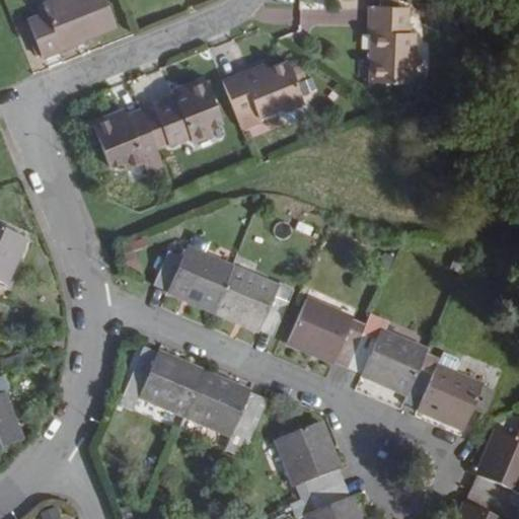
[(114,24),(103,0),(46,0),(40,2),(44,10),(25,18),(41,54),(114,24)]
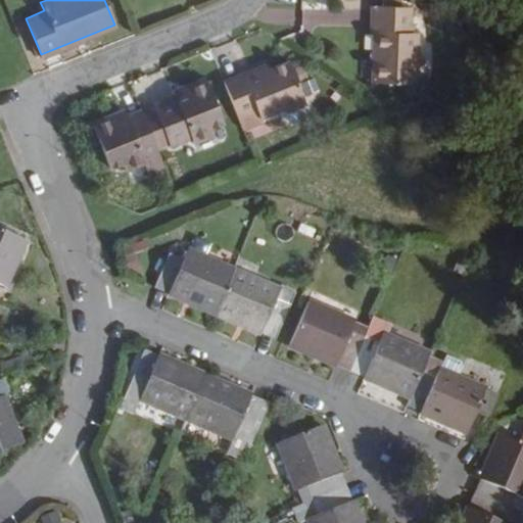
[(410,33),(411,7),(372,6),(371,33),(374,33),(373,60),(376,60),(375,83),(416,84),(419,33),(410,33)]
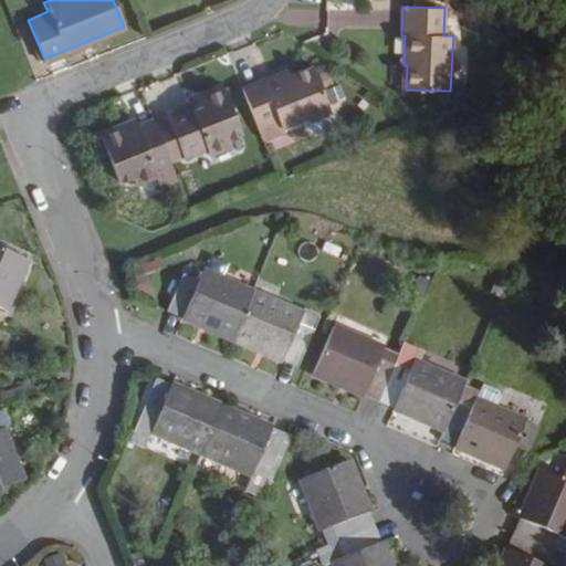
[(262,136),(308,118),(331,109),(313,66),(282,79),(281,76),(264,84),(262,81),(242,88),(262,136)]
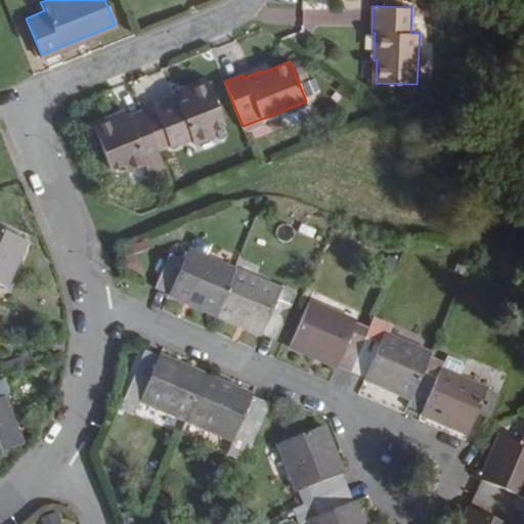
[(193,93),(176,100),(157,107),(172,147),(193,139),(195,142),(215,135),(212,127),(224,122),(208,79),(191,86),(193,93)]
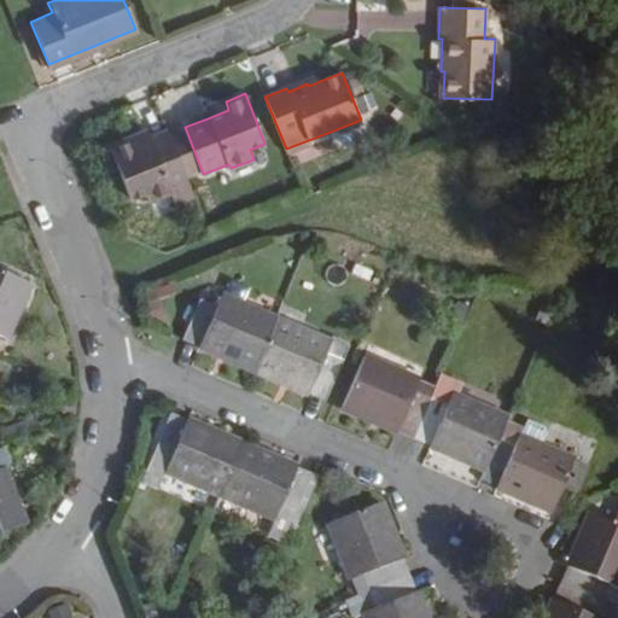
[(226,101),(205,109),(208,118),(228,110),(226,101)]
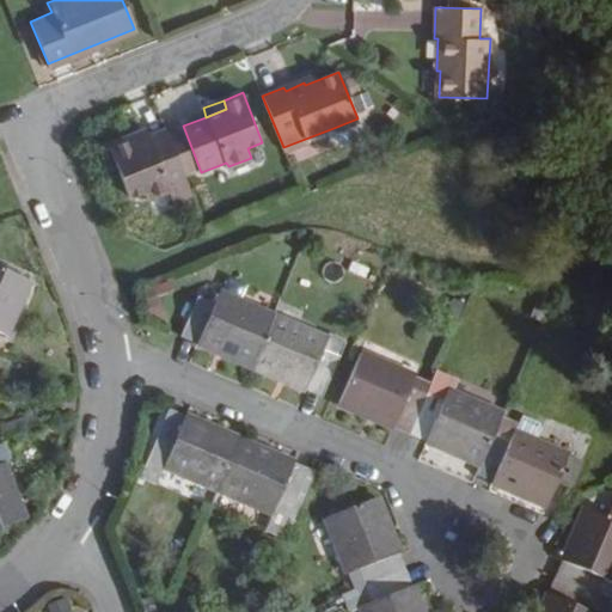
[(337,138),(361,129),(357,118),(334,128),(337,138)]
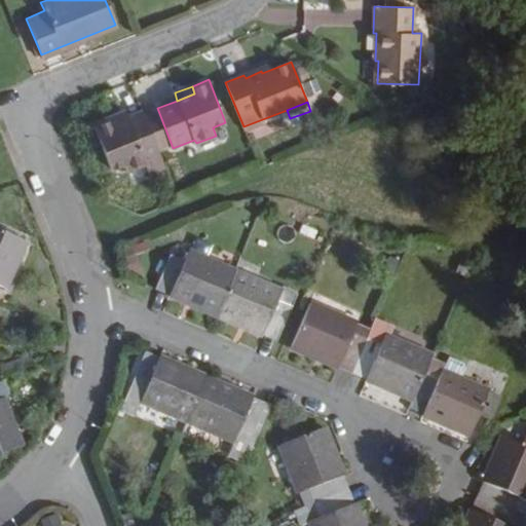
[(173,148),(157,108),(145,113),(159,151),(159,152),(173,148)]
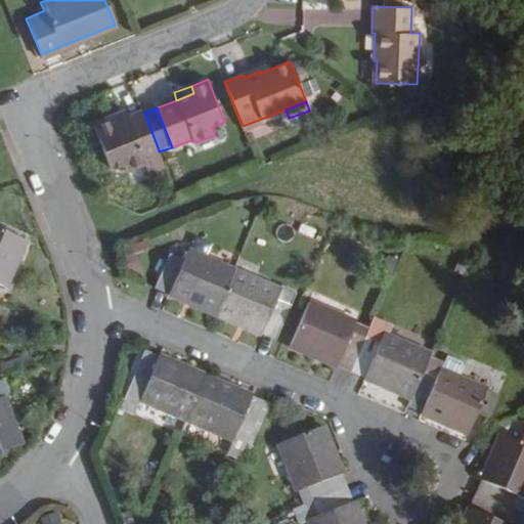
[(111,117),(113,123),(129,117),(127,111),(111,117)]
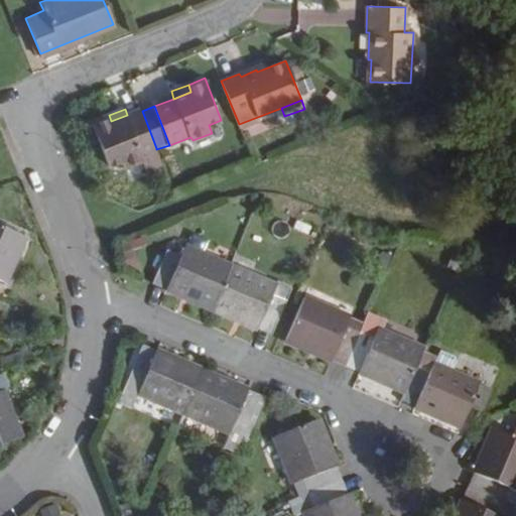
[(127,115),(111,121),(109,115),(92,122),(108,164),(122,159),(125,167),(144,160),(143,153),(156,148),(142,111),(141,110),(127,115)]
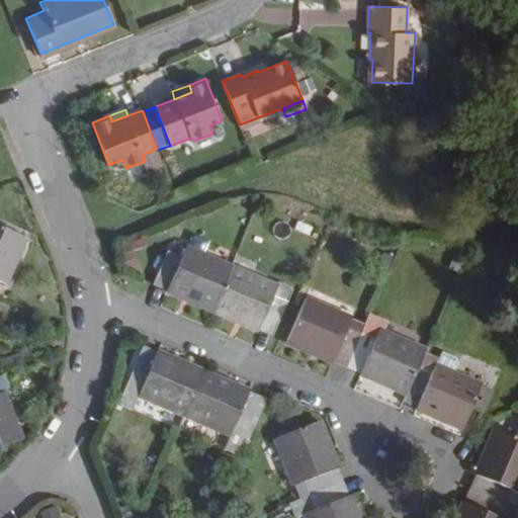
[(0,280),(5,283),(25,237),(0,225),(0,280)]
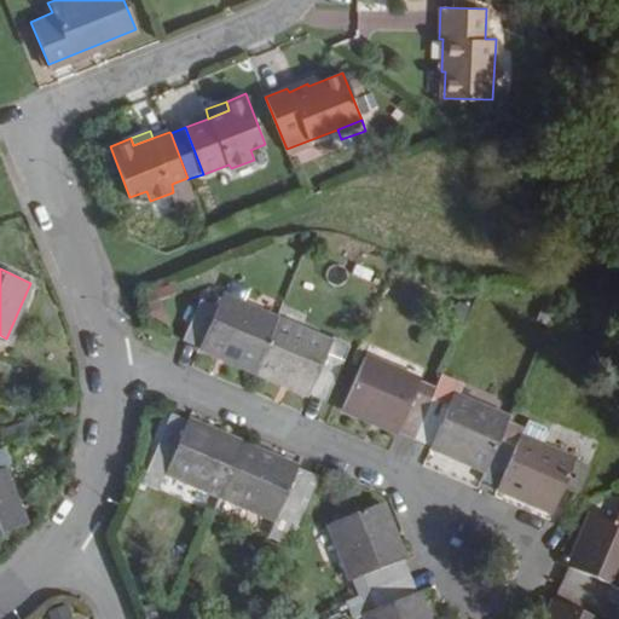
[(235,356),(232,362),(255,371),(276,320),(221,296),(217,307),(200,300),(184,337),(201,345),(200,348),(219,356),(220,350),(235,356)]
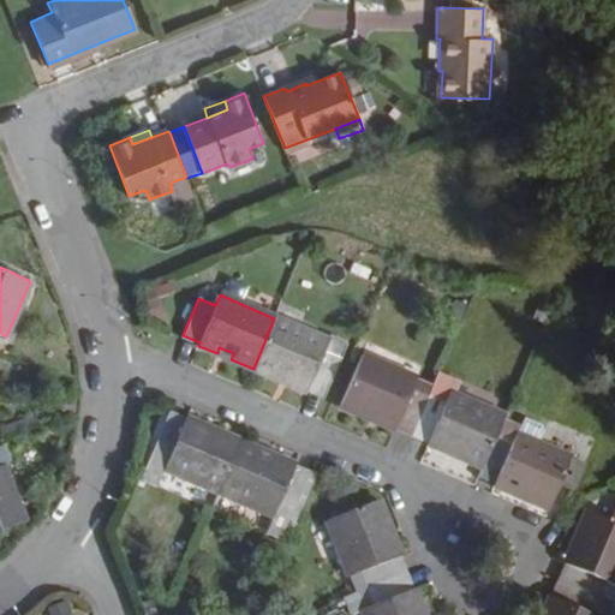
[(328,396),(347,350),(274,318),(254,369),(275,378),(278,372),(292,378),(290,384),(308,393),(309,389),(328,396)]
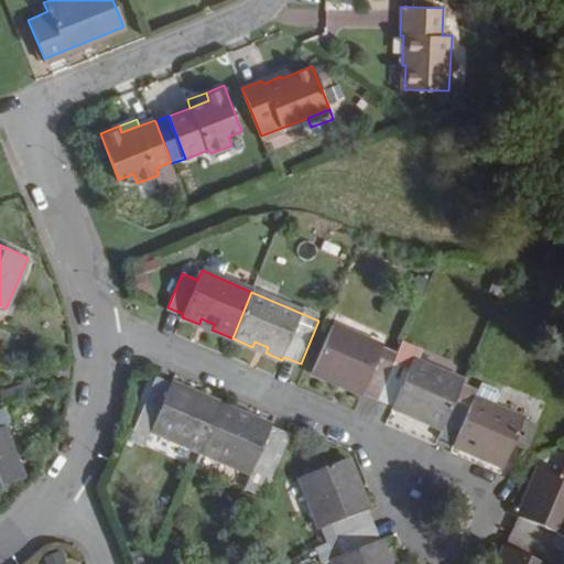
[(365,391),(380,397),(394,364),(379,357),(382,347),(333,326),(313,373),(334,381),(336,377),(348,381),(345,387),(362,394),(365,391)]
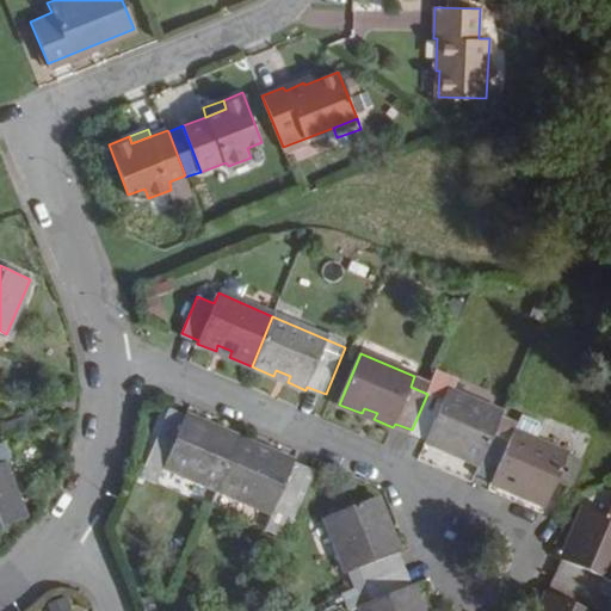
[(461,449),(458,455),(480,463),(493,433),(501,413),(454,393),(460,381),(437,372),(427,394),(412,430),(427,437),(426,442),(445,449),(448,443),(461,449)]
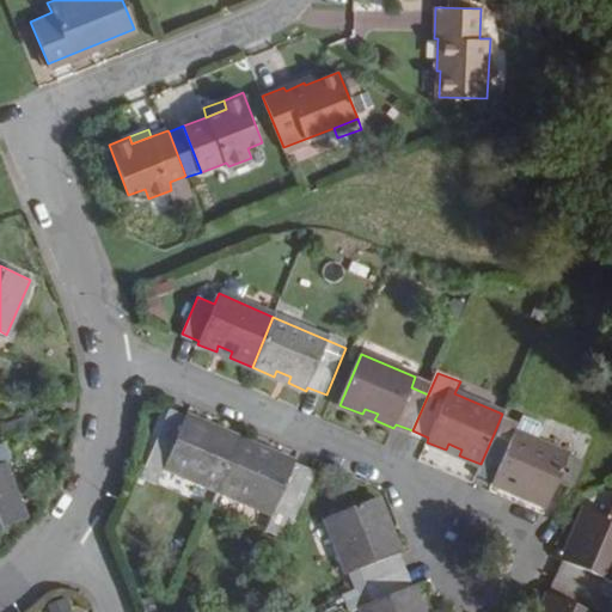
[(502,414),(501,416),(519,424),(522,416),(505,408),(502,414)]
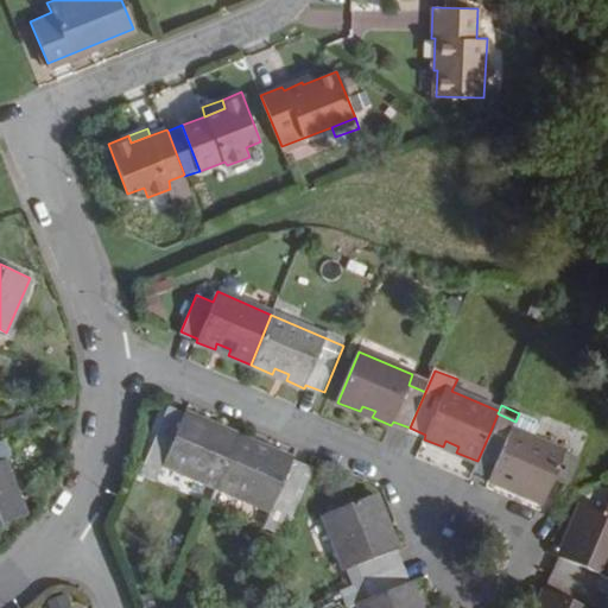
[(146,457),(216,489),(238,439),(215,429),(213,435),(201,430),(203,424),(183,415),(181,418),(165,411),(146,457)]
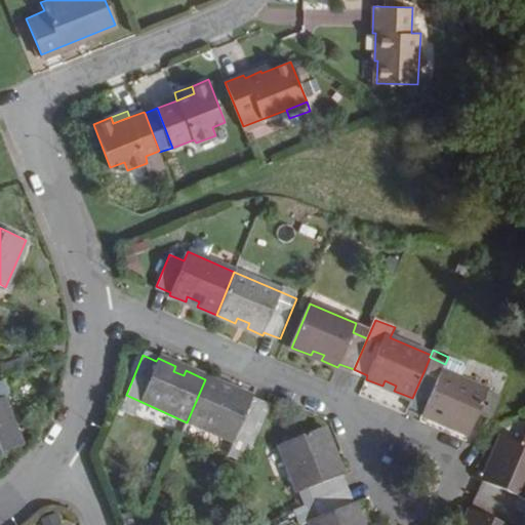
[(430,357),(423,372),(412,398),(409,404),(423,410),(423,413),(440,420),(442,416),(453,421),(451,426),(471,434),(489,391),(460,378),(466,367),(462,362),(448,357),(445,364),(430,357)]
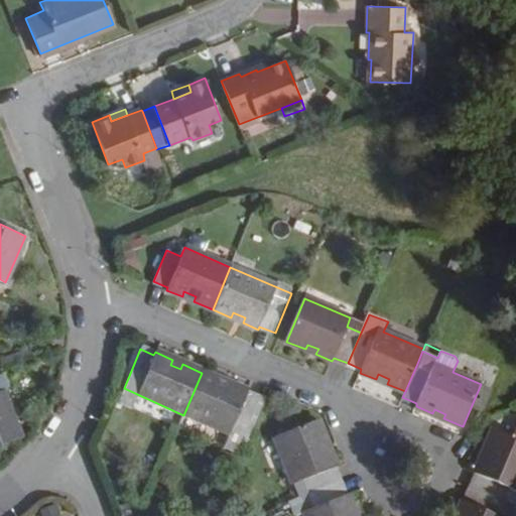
[(243,439),(248,441),(264,403),(248,396),(248,393),(231,385),(228,390),(217,385),(220,380),(202,373),(183,415),(243,439)]
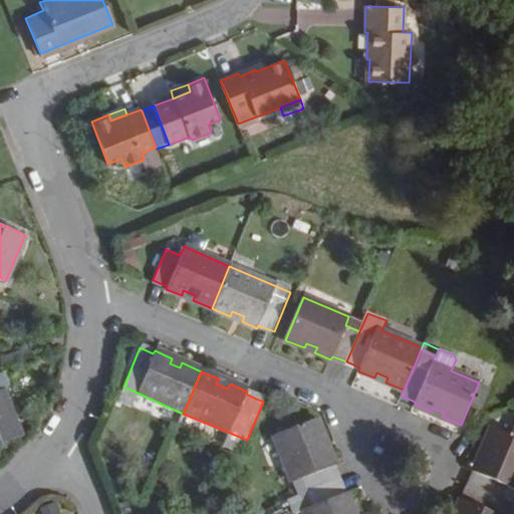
[(10,391),(4,374),(0,375),(0,445),(20,437),(3,393),(10,391)]
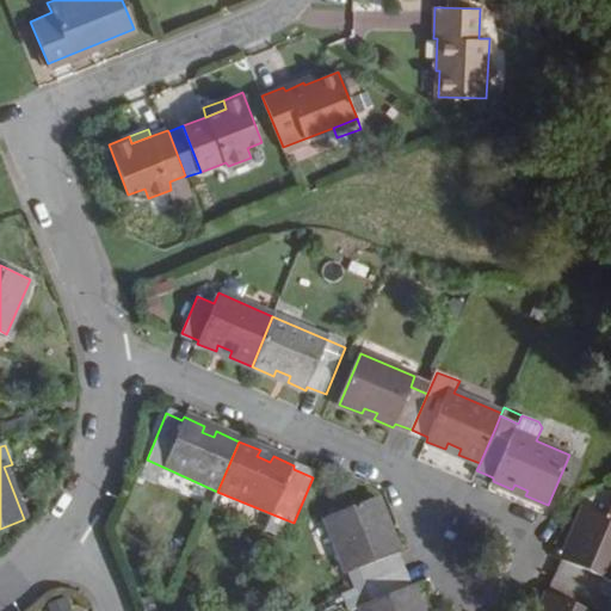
[(401,569),(394,555),(397,554),(389,534),(384,535),(378,522),(383,519),(374,497),(325,517),(347,572),(358,567),(365,584),(365,585),(401,569)]
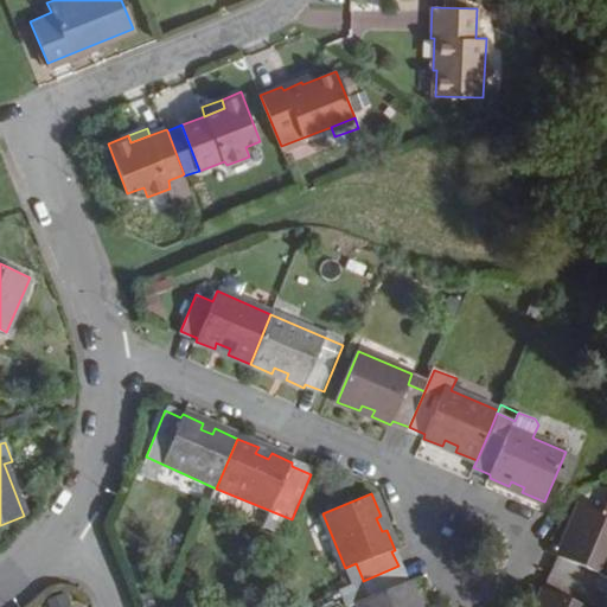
[(557,558),(550,574),(589,590),(595,574),(605,579),(606,572),(606,499),(601,513),(579,503),(569,524),(574,528),(569,541),(562,538),(554,556),(557,558)]
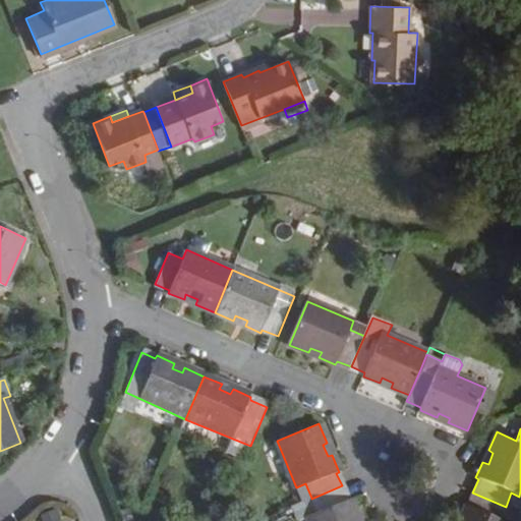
[(347,500),(342,485),(311,499),(317,512),(307,515),(309,520),(354,520),(354,518),(357,516),(351,498),(347,500)]
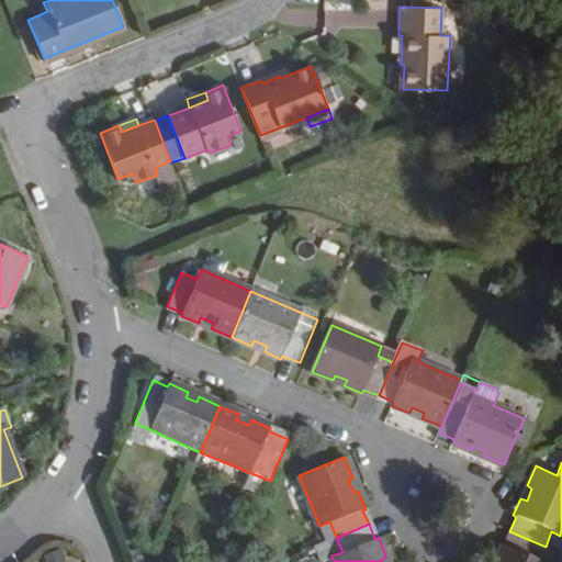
[(546,547),(509,531),(503,547),(501,546),(493,561),(538,561),(539,561),(546,547)]
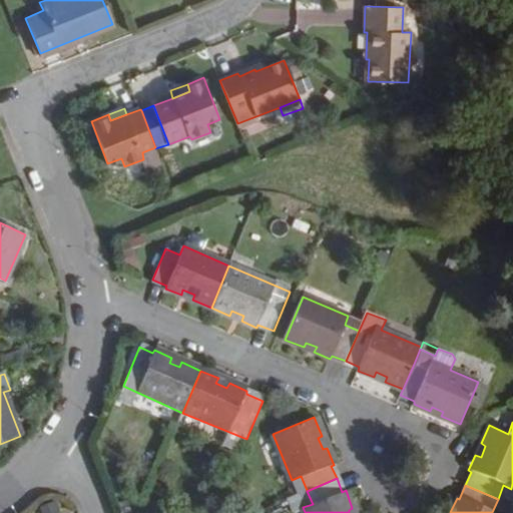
All buildings are outlined.
